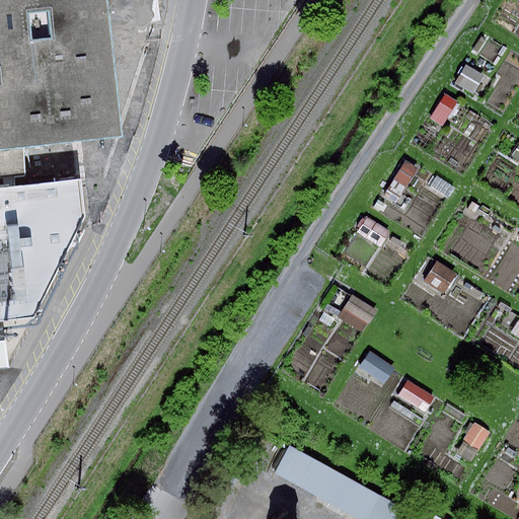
[(0,0),(0,322),(34,318),(86,217),(82,179),(16,187),(15,177),(27,176),(24,149),(125,138),(109,0),(0,0)]
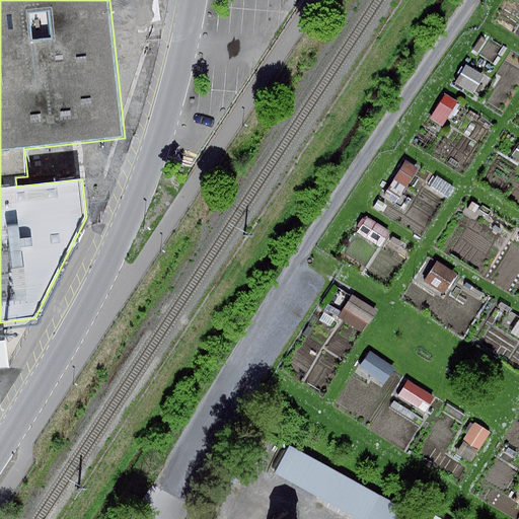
[(475,54),(484,42),(478,38),(470,50),(475,54)]
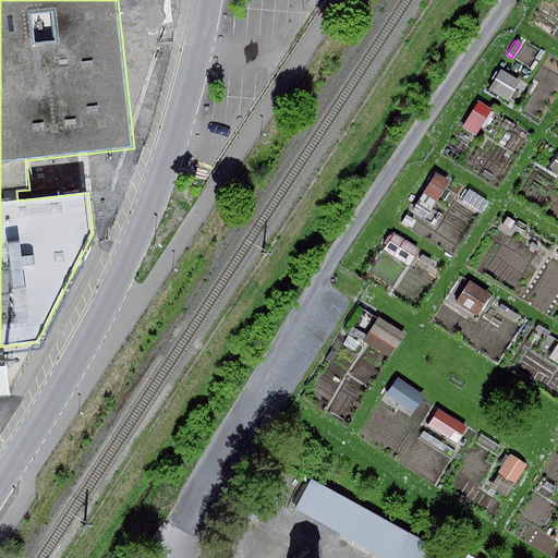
[(517,84),(518,82),(498,70),(486,89),(506,101),(507,100),(513,104),(523,88),(517,84)]
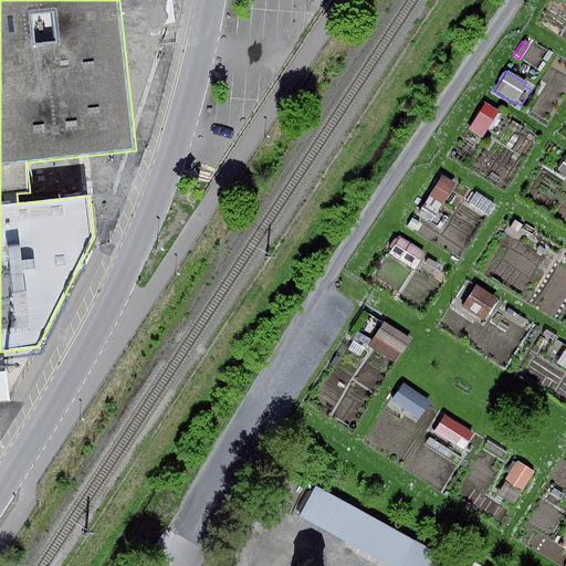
[(481,138),(496,113),(482,103),(465,129),(481,138)]
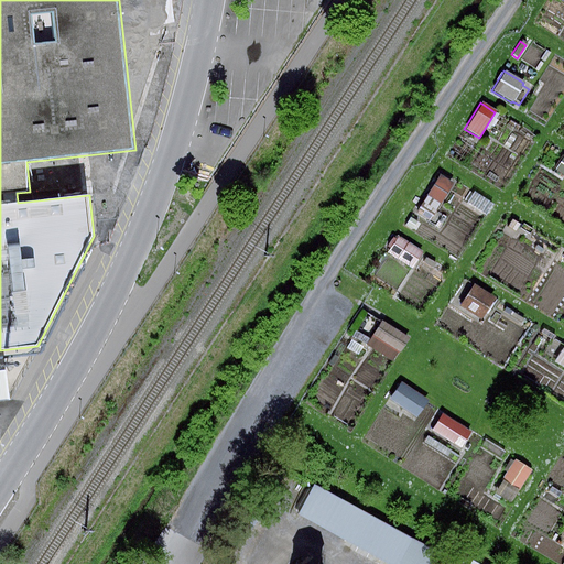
[(563,176),(563,155),(562,154),(552,170),(563,176)]
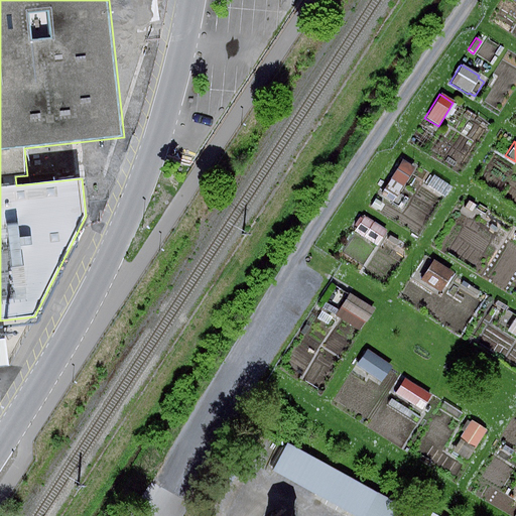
[(413,168),(401,160),(388,180),(401,188),(413,168)]
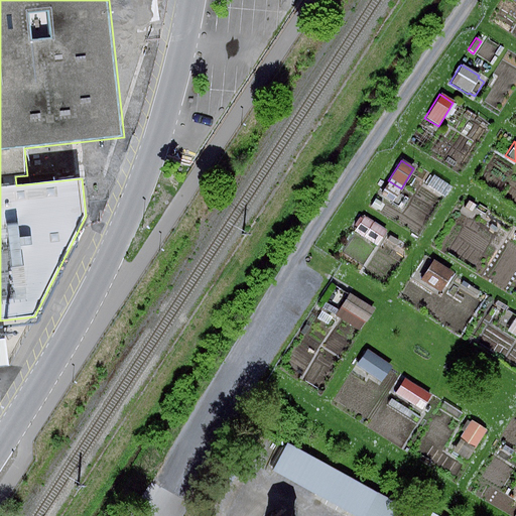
[(448,188),(438,181),(436,185),(434,189),(443,196),(448,188)]
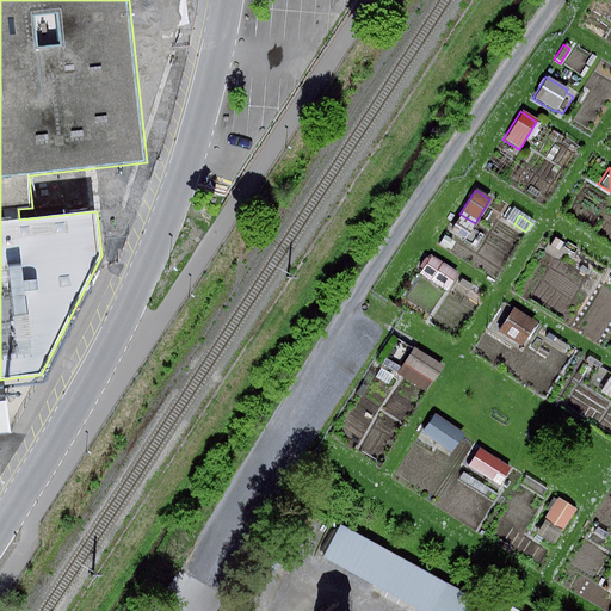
[(556,252),(562,244),(551,238),(547,245),(556,252)]
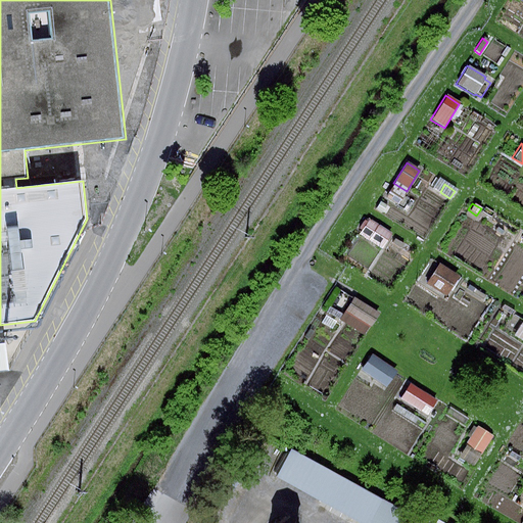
[(385,234),(361,217),(351,230),(365,239),(367,236),(378,244),(385,234)]
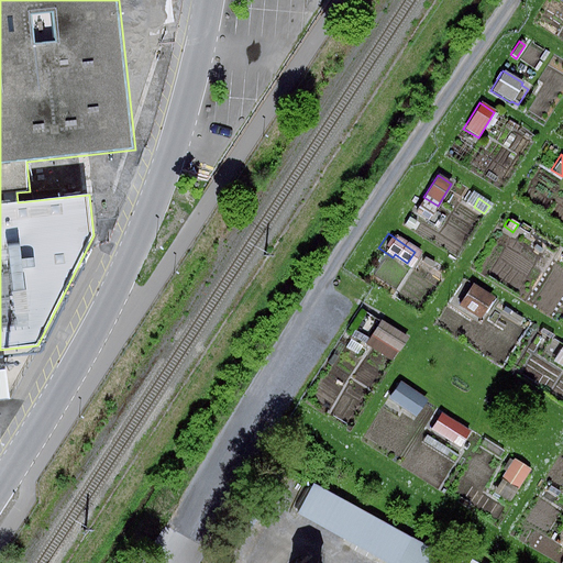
[(541,250),(534,245),(531,251),(538,254),(541,250)]
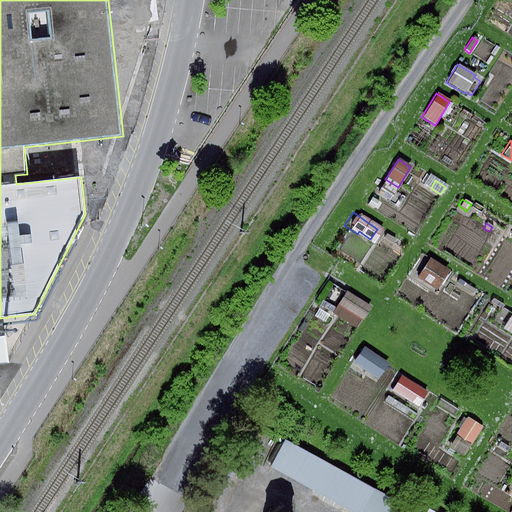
[(395,240),(385,233),(382,238),(391,245),(395,240)]
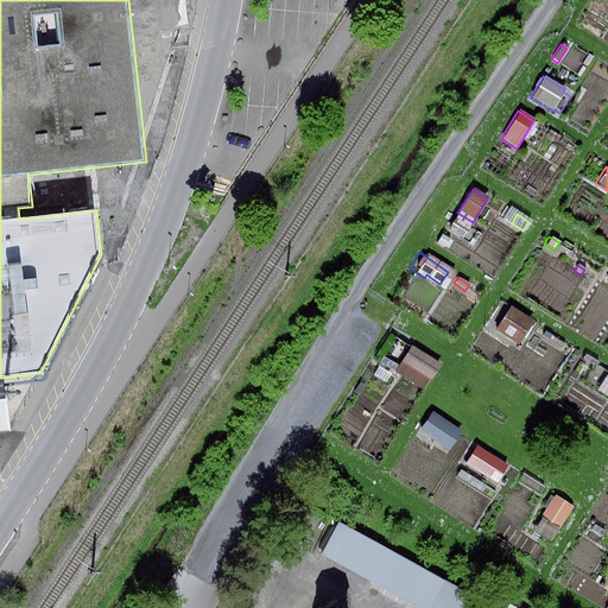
[(532,322),(508,306),(493,330),(517,346),(532,322)]
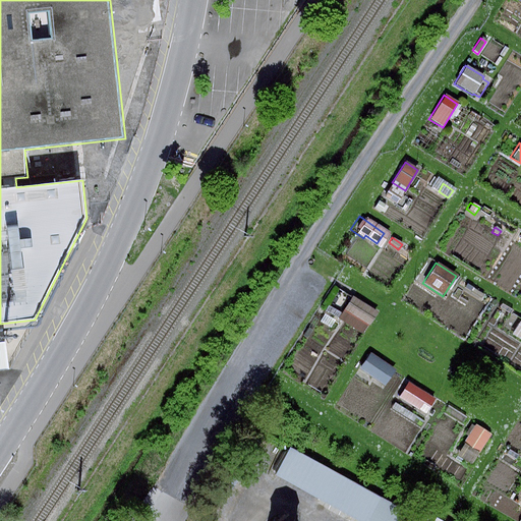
[(485,297),(472,289),(469,294),(482,301),(485,297)]
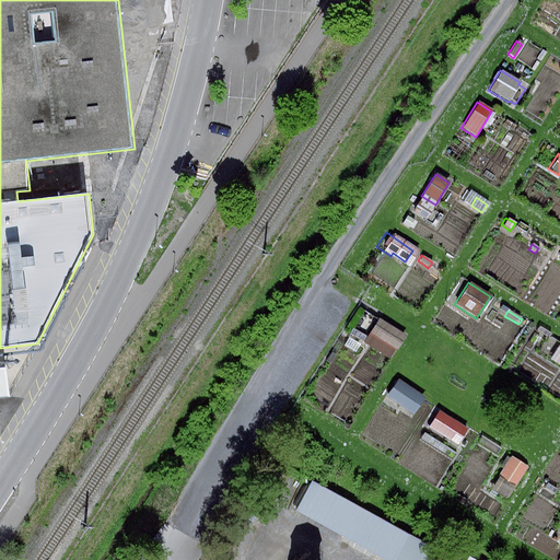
[(395,349),(404,335),(376,318),(365,337),(354,330),(353,334),(363,339),(362,341),(383,353),(387,345),(395,349)]
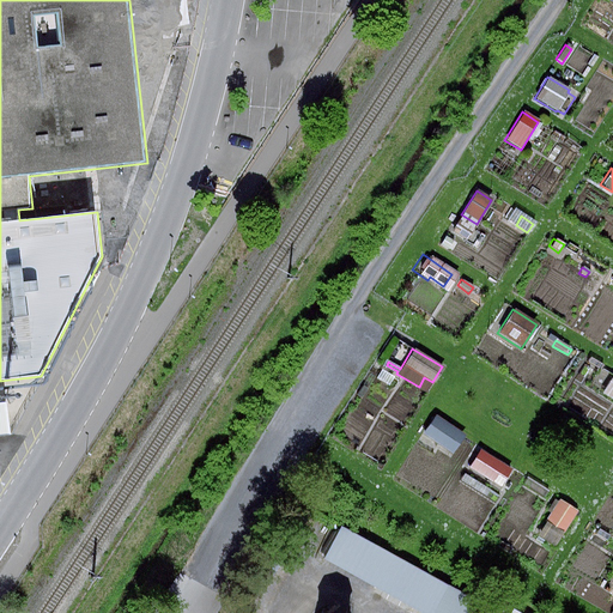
[(602,365),(589,357),(584,364),(598,372),(602,365)]
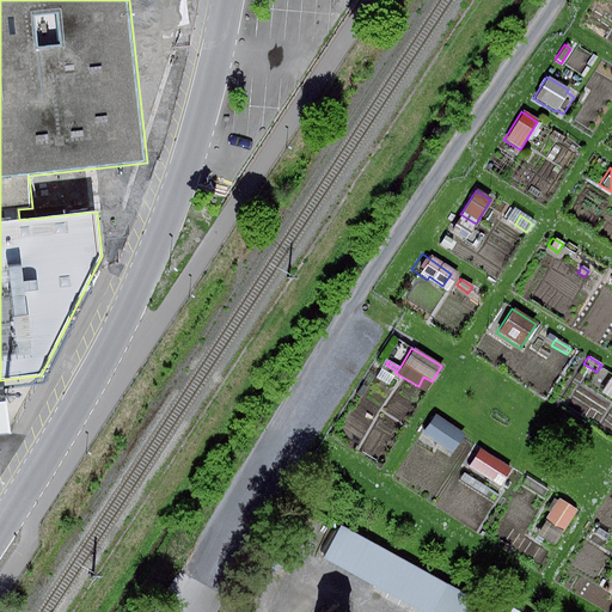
[(611,373),(599,393),(611,402),(611,373)]
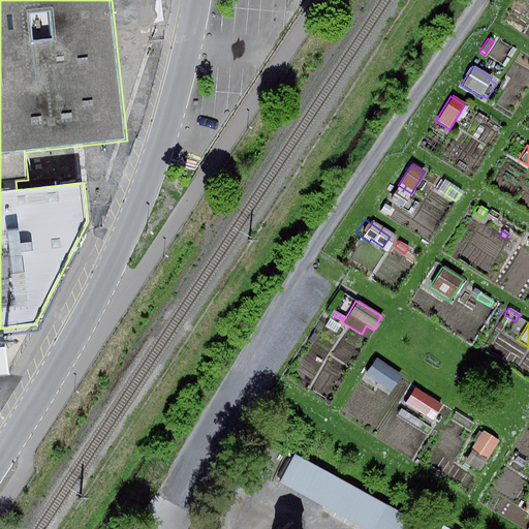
[(315,335),(311,333),(306,341),(311,343),(315,335)]
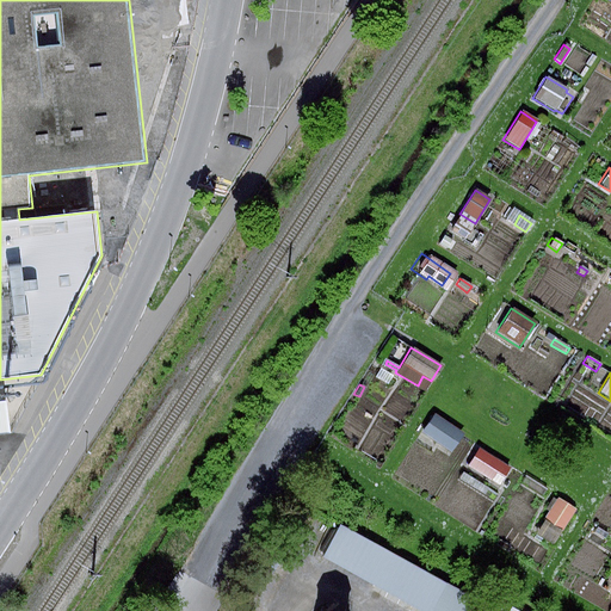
[(463,432),(432,413),(419,432),(450,452),(463,432)]
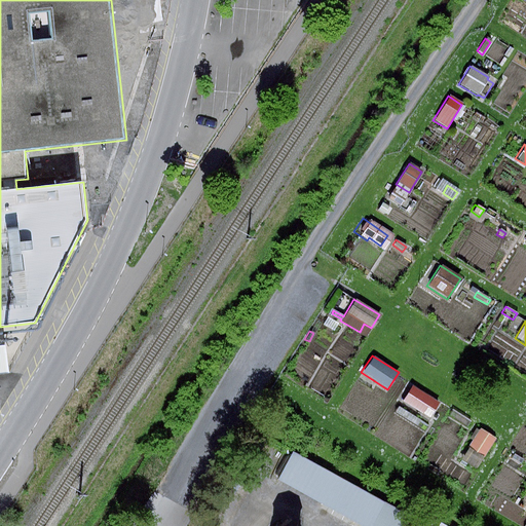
[(437,402),(410,385),(400,401),(427,417),(437,402)]
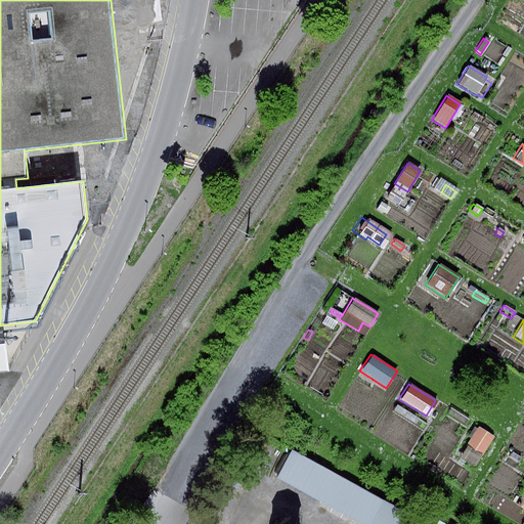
[(492,437),(476,427),(465,445),(481,454),(492,437)]
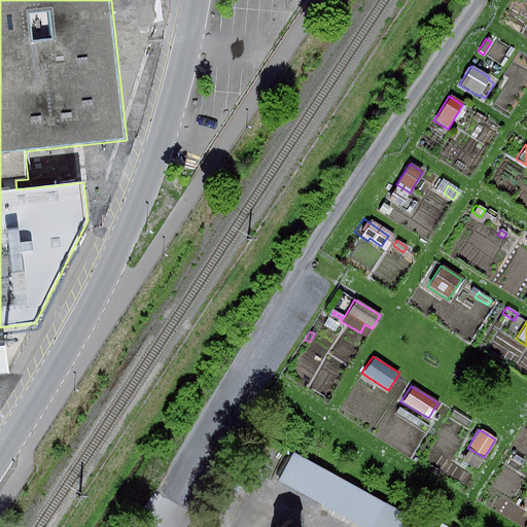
[(373,526),(386,503),(294,453),(279,482),(361,526),(373,526)]
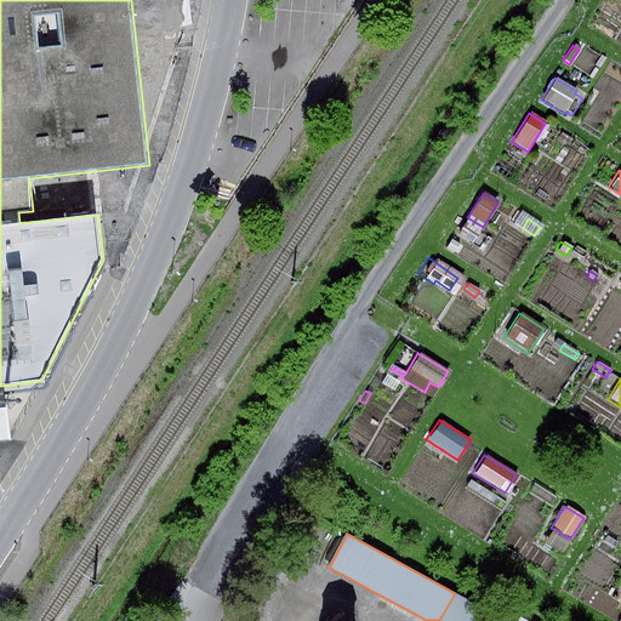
[(616,543),(604,536),(600,542),(611,550),(616,543)]
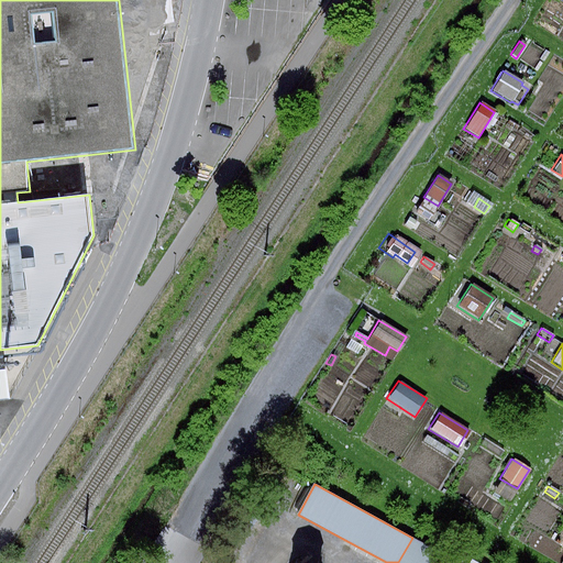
[(562,562),(562,540),(549,532),(538,550),(562,562)]
